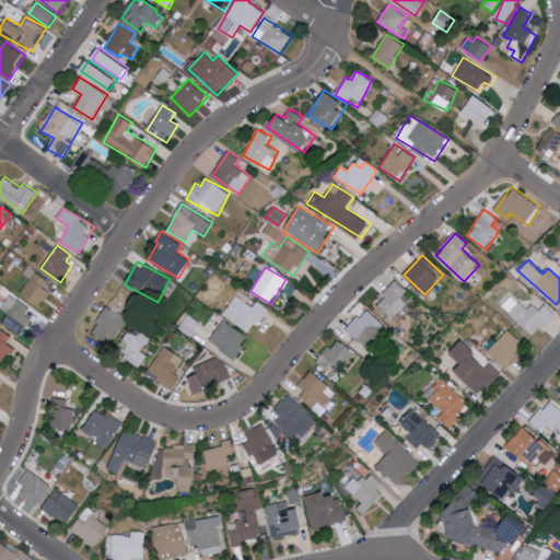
[(48,279),(32,272),(21,296),(42,306),(49,291),(44,289),(48,279)]
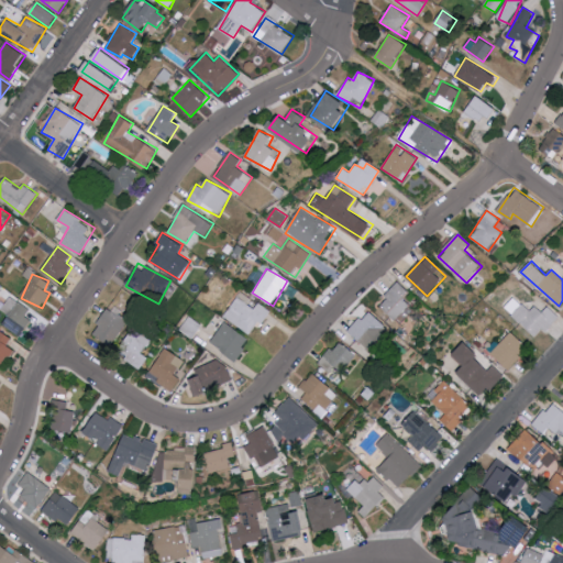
[(404,298),(410,291),(399,282),(378,305),(395,321),(410,305),(404,298)]
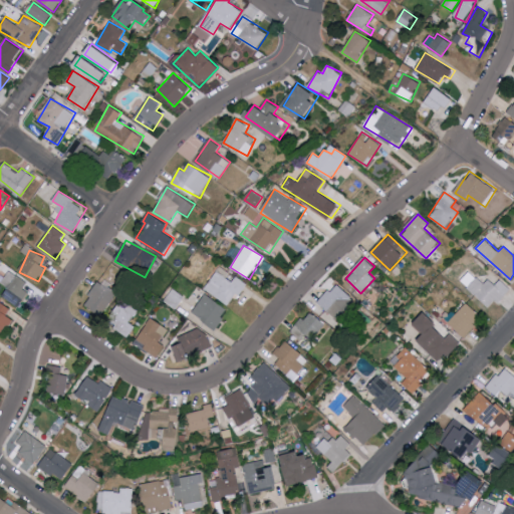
[(231,275),(219,266),(203,288),(228,307),(246,284),(232,273),(231,275)]
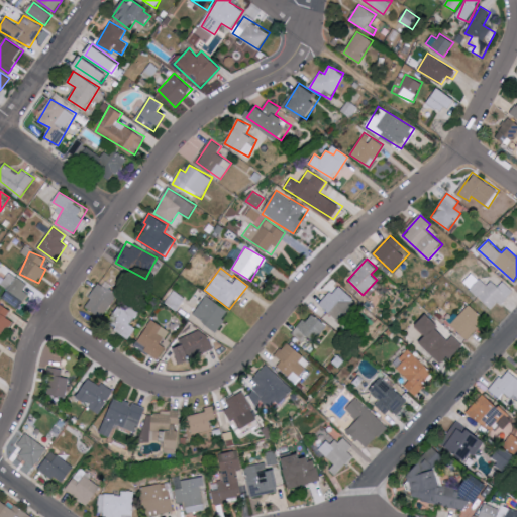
[(503,281),(495,290),(474,271),(463,282),(492,308),(498,301),(502,304),(514,291),(503,281)]
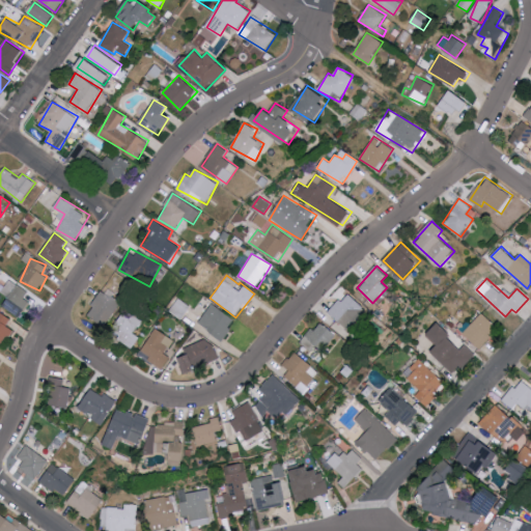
[(33,297),(6,281),(0,292),(7,297),(2,306),(21,317),(33,297)]
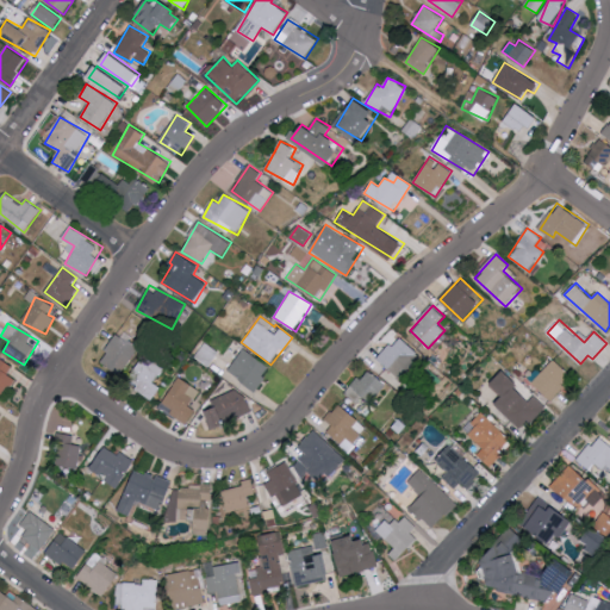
[(139,349),(119,334),(99,359),(119,375),(139,349)]
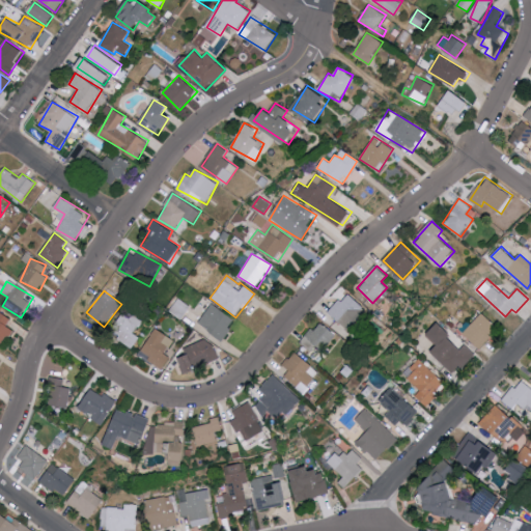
[(329,312),(350,331),(368,310),(348,291),(329,312)]
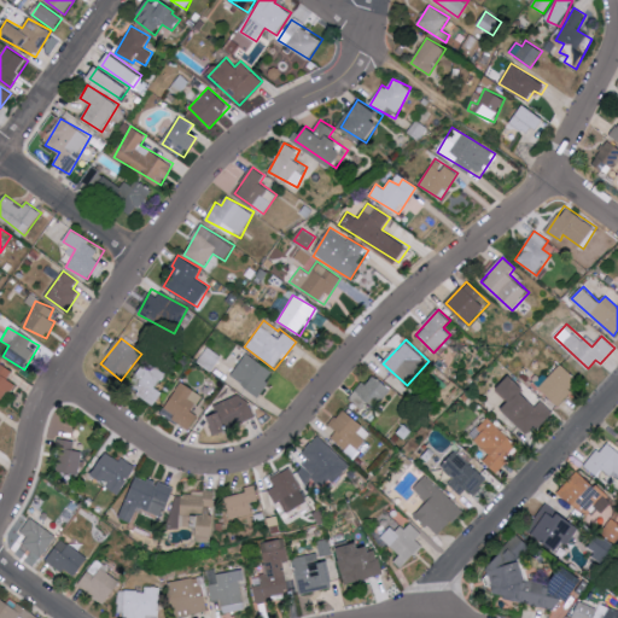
[(274,373),(245,354),(229,377),(258,396),(274,373)]
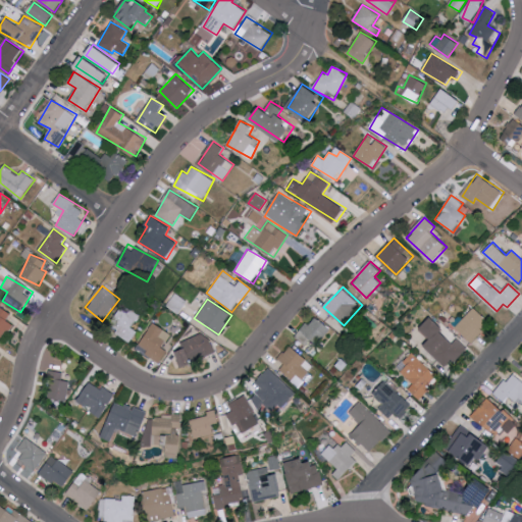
[(0,335),(4,338),(13,323),(6,320),(10,313),(0,306),(0,335)]
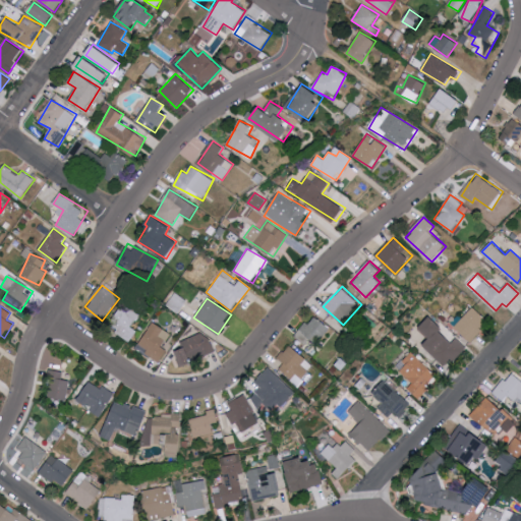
[(119,306),(107,327),(131,341),(137,331),(132,327),(141,311),(131,306),(128,312),(119,306)]
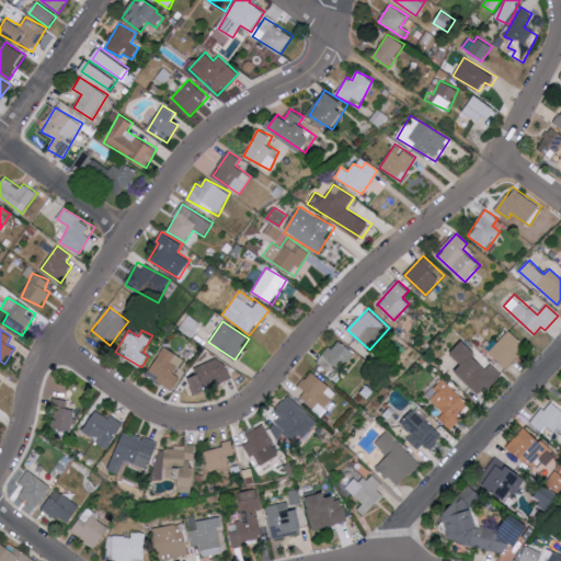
[(489,352),(506,367),(526,346),(510,330),(489,352)]
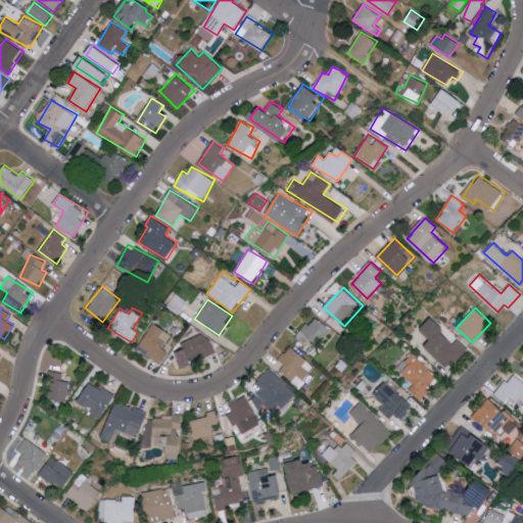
[(317,345),(331,330),(316,316),(295,337),(305,346),(311,340),(317,345)]
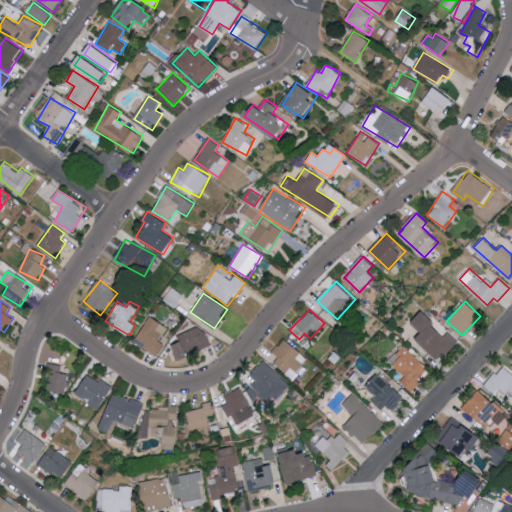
[(411,322),(422,333),(416,338),(436,361),(458,341),(449,331),(445,335),(423,311),(411,322)]
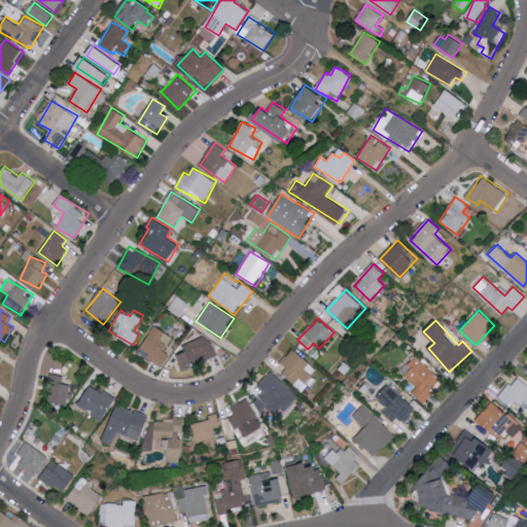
[(140,349),(148,354),(146,357),(163,366),(169,353),(164,351),(172,337),(153,325),(140,349)]
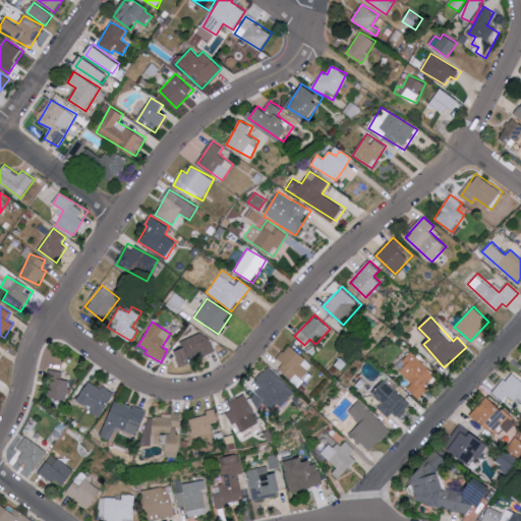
[(181,341),(184,348),(177,351),(183,365),(215,352),(206,331),(181,341)]
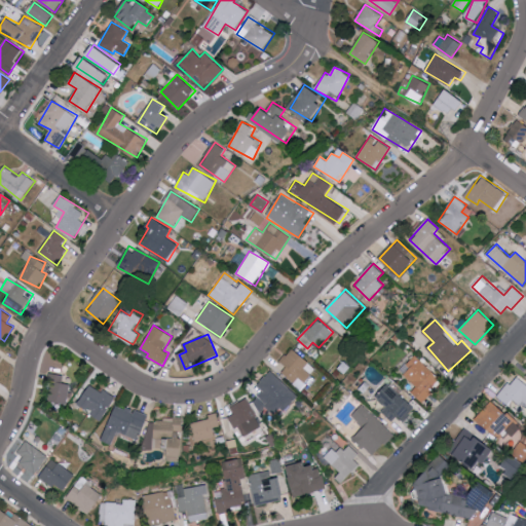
[(279,362),(286,367),(280,373),(303,391),(314,377),(309,373),(314,367),(291,348),(279,362)]
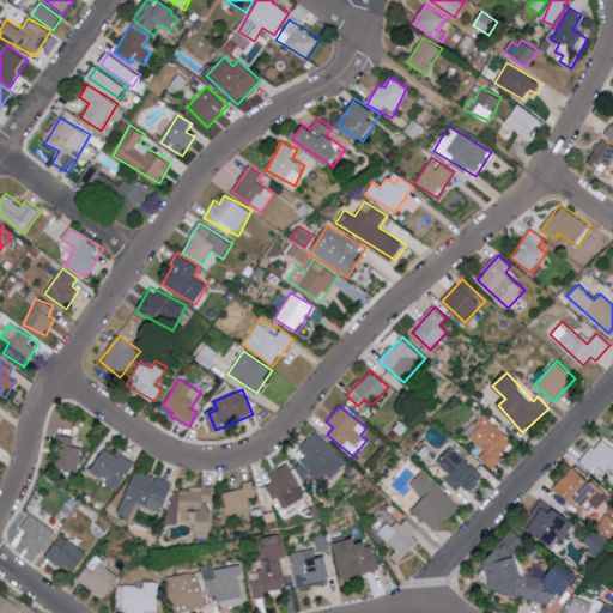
[(485,450),(479,456),(491,468),(515,443),(484,413),(466,432),(485,450)]
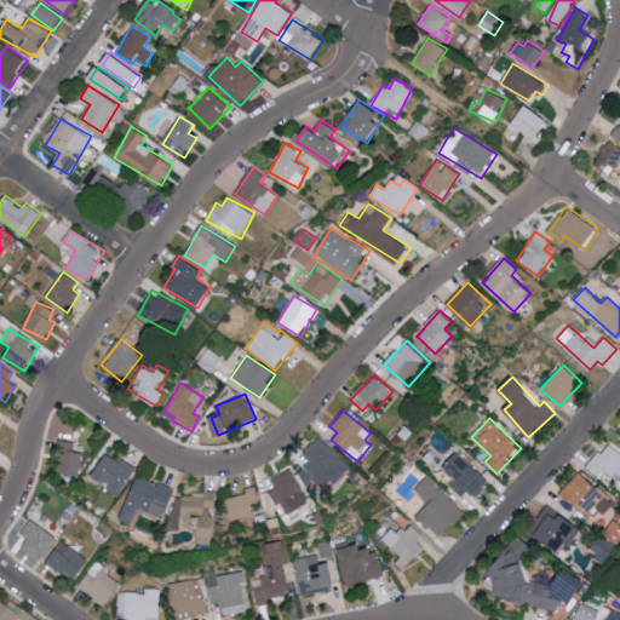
[(303,453),(310,460),(297,475),(308,484),(314,478),(328,492),(351,468),(319,436),(303,453)]
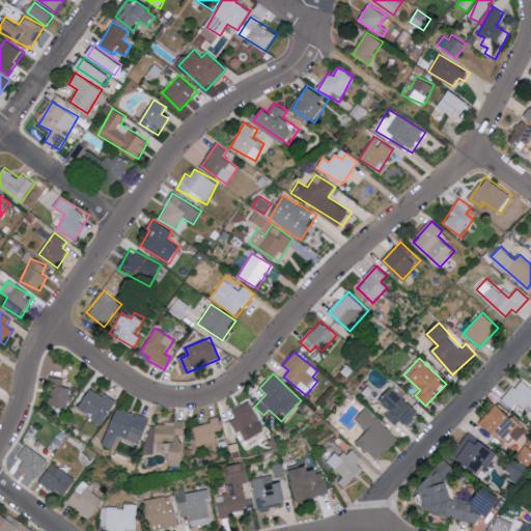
[(518,403),(526,410),(530,404),(530,387),(520,379),(503,401),(513,409),(518,403)]
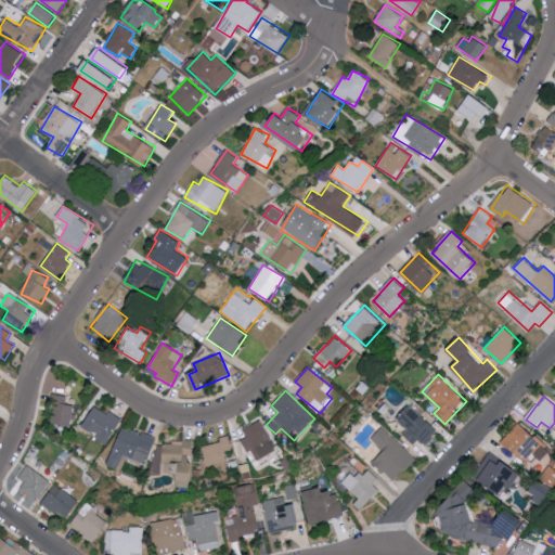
[(76,407),(59,402),(52,423),(71,427),(76,407)]
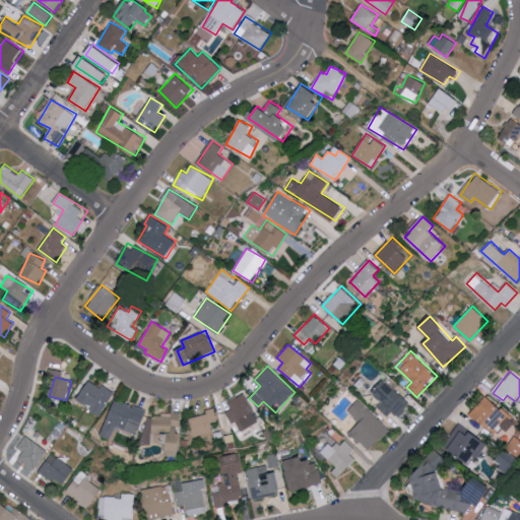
[(77,399),(101,414),(114,394),(90,379),(77,399)]
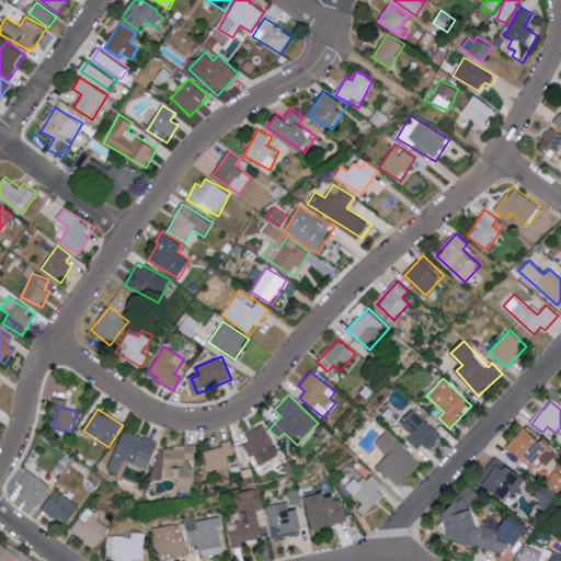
[(250,442),(243,445),(250,458),(254,455),(260,466),(279,455),(263,424),(245,433),(250,442)]
